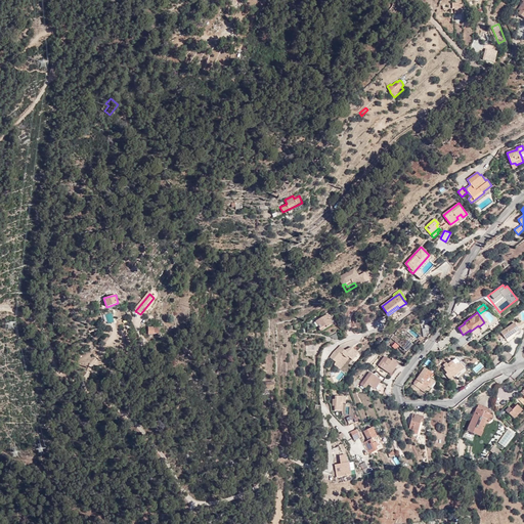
[(315,321),(321,331),(332,324),(329,319),(330,317),(328,314),(315,321)]
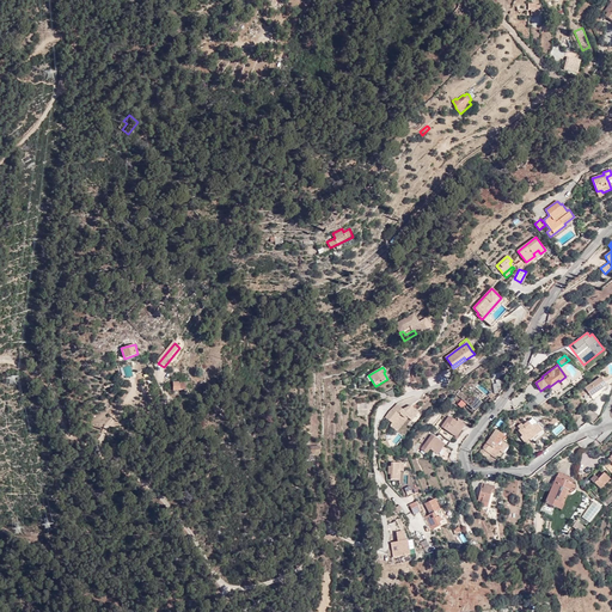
[(581,397),(583,396),(588,392),(589,396),(606,385),(604,383),(603,380),(606,378),(605,375),(581,391),(582,392),(579,395),(581,397)]
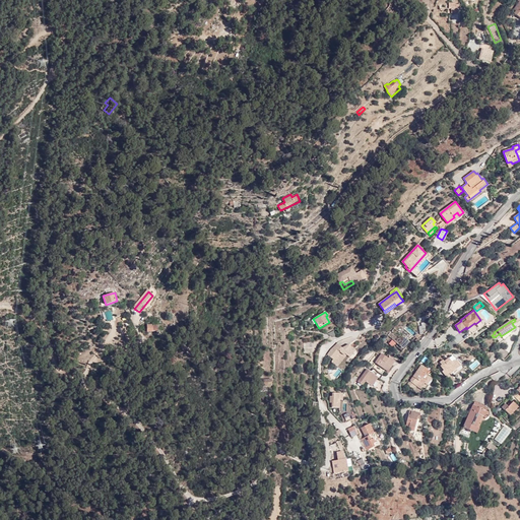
[(404,337),(395,327),(388,334),(398,344),(396,345),(401,351),(410,343),(404,337)]
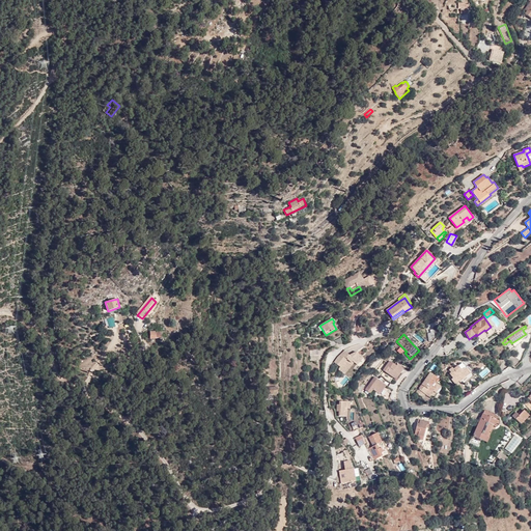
[(358,364),(363,357),(357,352),(356,351),(351,355),(344,351),(338,357),(334,362),(340,366),(341,365),(347,370),(355,362),(358,364)]
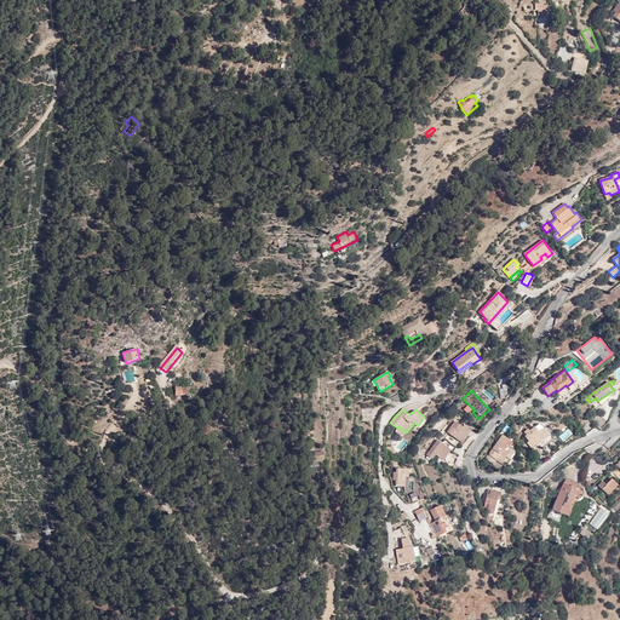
[(466,431),(469,434),(471,430),(465,424),(463,428),(454,422),(447,431),(459,441),(466,431)]
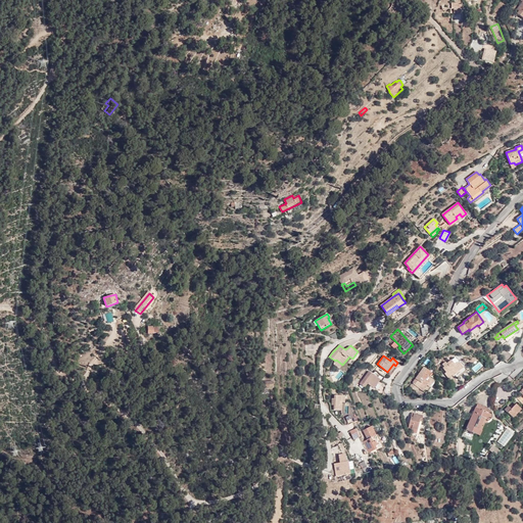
[(342,365),(336,360),(335,361),(334,362),(333,364),(339,368),(342,365)]
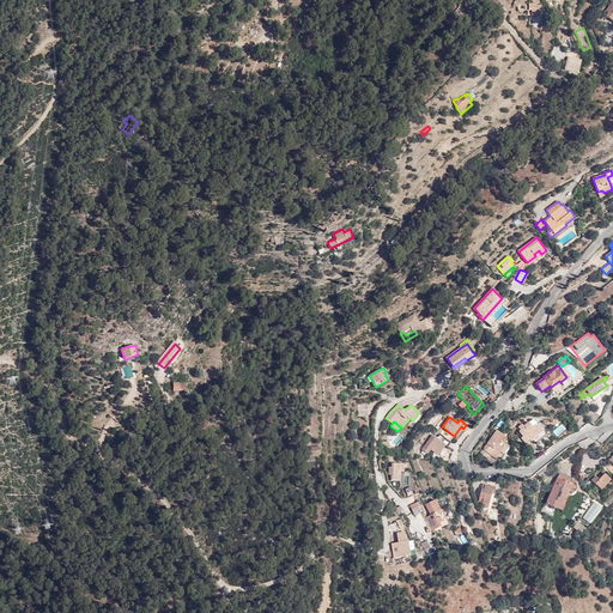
[(533,426),(529,423),(525,428),(523,426),(522,425),(519,429),(520,431),(519,432),(522,436),(521,437),(525,442),(532,436),(533,438),(532,439),(535,443),(547,432),(544,429),(542,430),(539,425),(538,426),(536,424),(533,426)]
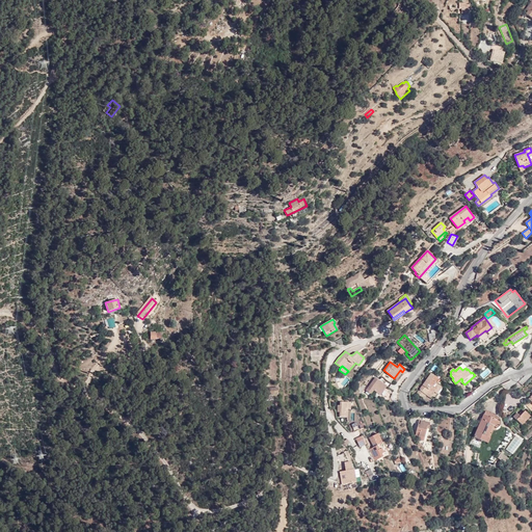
[(394,378),(396,380),(402,372),(400,370),(394,378)]
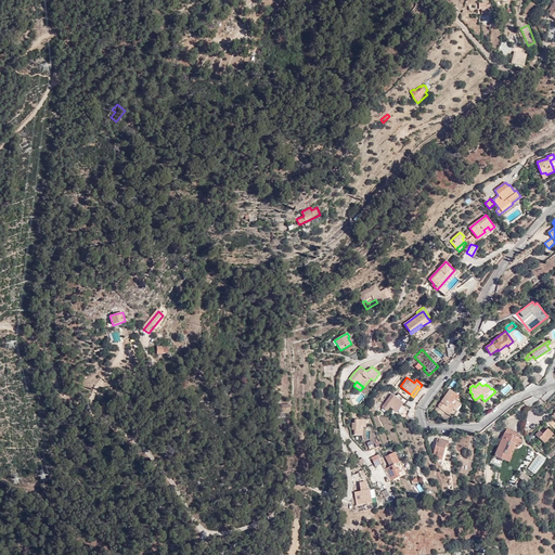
[(453,409),(457,401),(454,399),(457,395),(450,389),(435,410),(442,415),(444,412),(449,414),(453,409)]
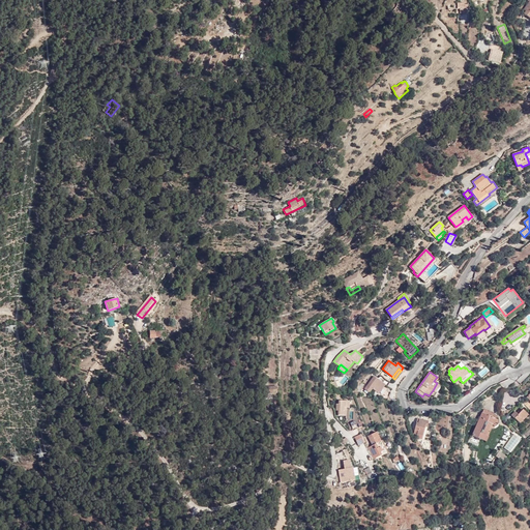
[(364,388),(370,391),(372,388),(379,392),(385,384),(374,376),(364,388)]
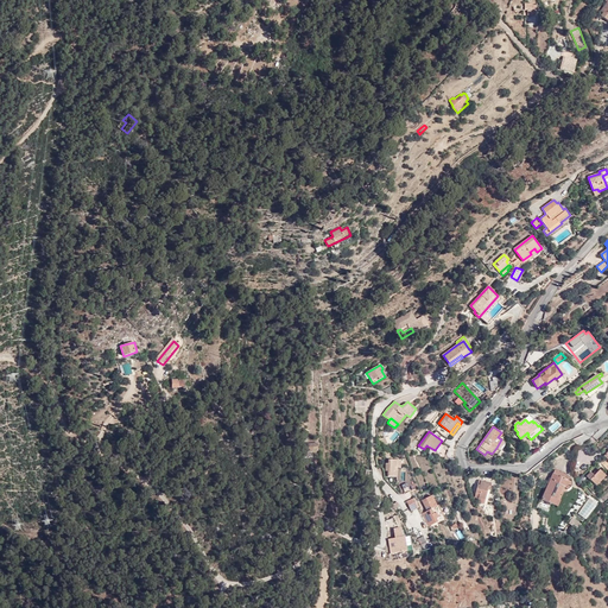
[(526,437),(520,442),(526,449),(532,444),(526,437)]
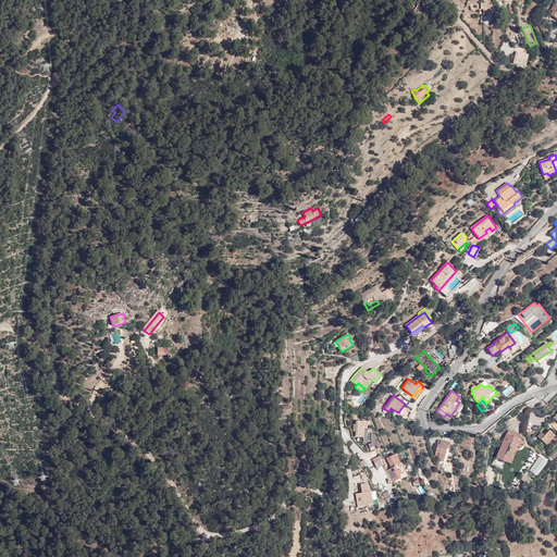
[(459,413),(463,406),(459,403),(455,410),(459,413)]
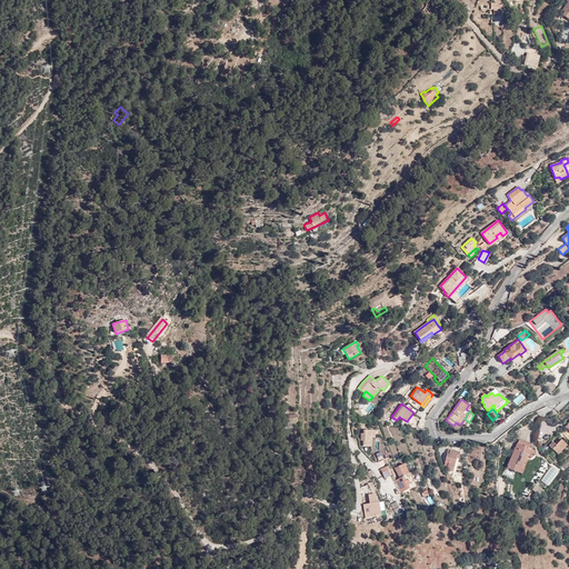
[(292,431),(292,426),(283,427),(286,441),(291,440),(290,431),(292,431)]
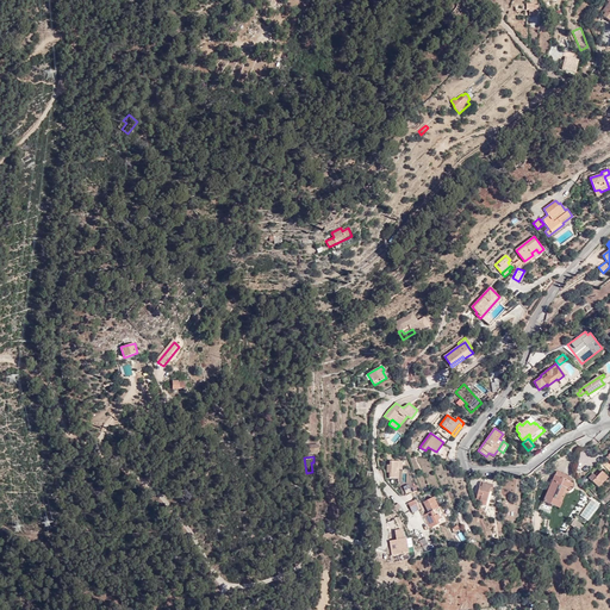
[(402,461),(388,462),(387,466),(385,466),(385,473),(388,473),(388,478),(397,478),(397,470),(402,470),(402,461)]
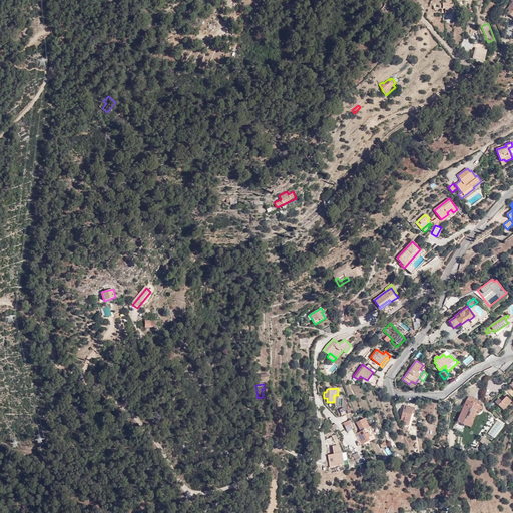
[(469,395),(468,399),(480,404),(482,406),(480,409),(476,409),(470,423),(473,424),(478,413),(479,413),(482,411),(484,410),(485,407),(484,404),(482,401),(469,395)]
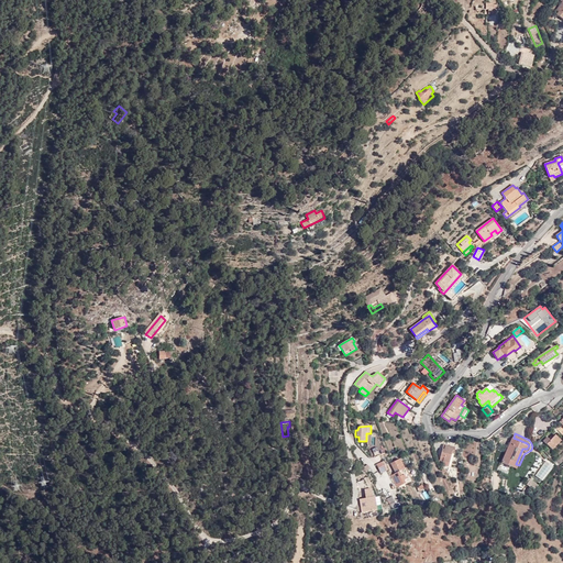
[(554,449),(562,440),(556,435),(552,441),(548,438),(544,442),(554,449)]
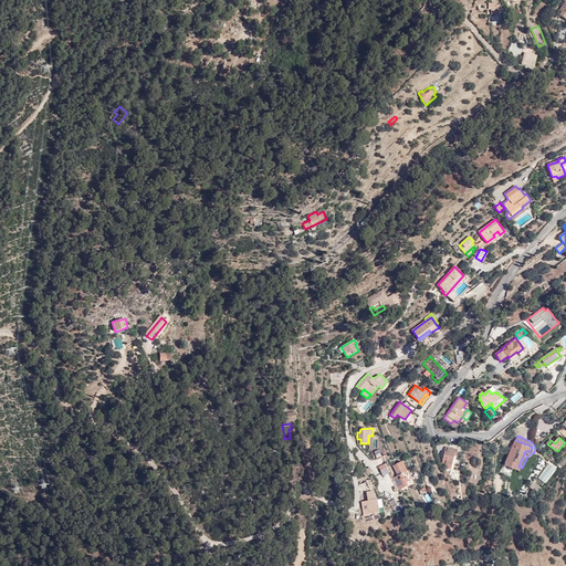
[(530,446),(516,440),(507,461),(519,467),(525,451),(530,451),(532,448),(530,446)]
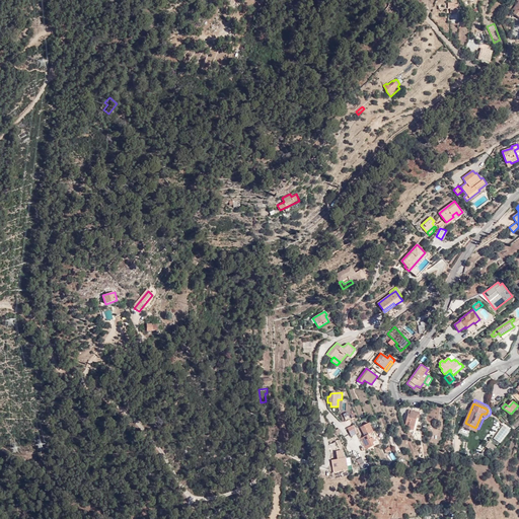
[(408,423),(406,426),(413,428),(415,420),(417,420),(419,415),(408,412),(404,422),(408,423)]
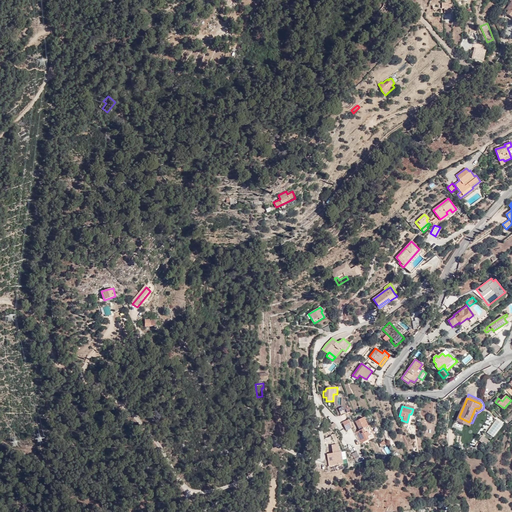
[(359,428),(361,426),(362,428),(367,426),(363,417),(355,421),(359,428)]
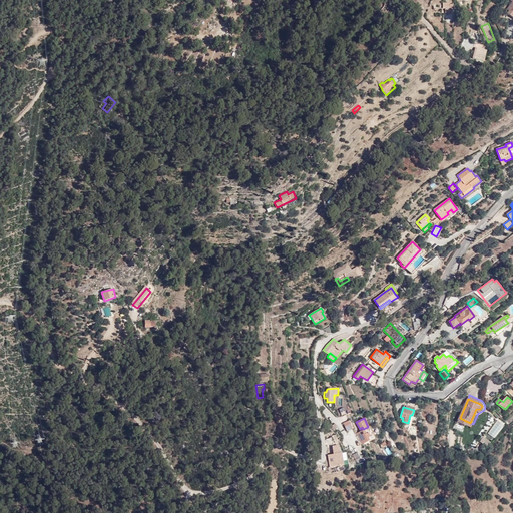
[(353,428),(349,420),(343,423),(347,431),(353,428)]
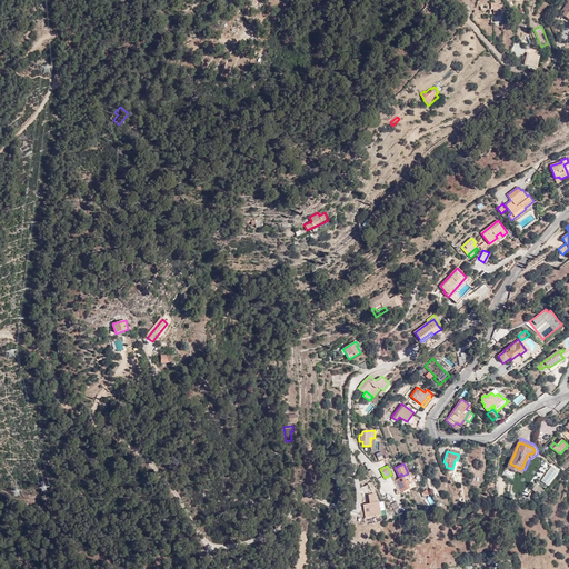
[(410,490),(417,487),(410,472),(408,473),(402,476),(399,478),(395,480),(400,492),(402,491),(403,491),(409,488),(410,490)]
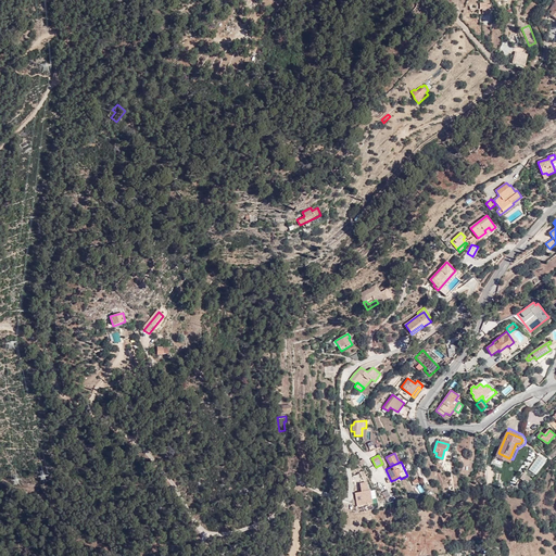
[(522,479),(529,483),(533,479),(527,474),(522,479)]
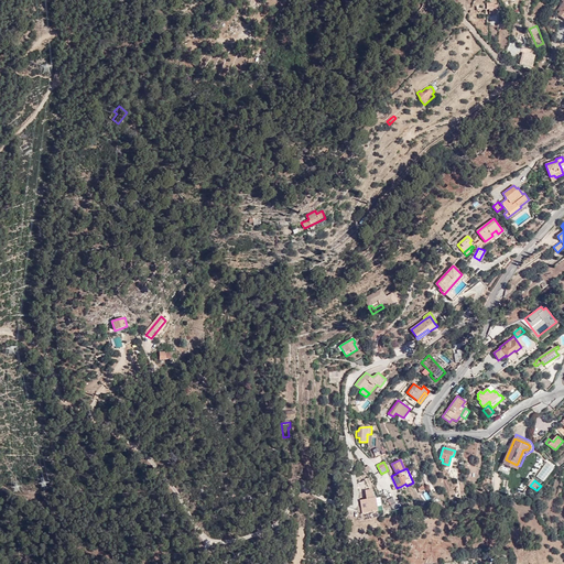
[(370,502),(362,502),(365,517),(382,514),(380,500),(378,501),(370,502)]
